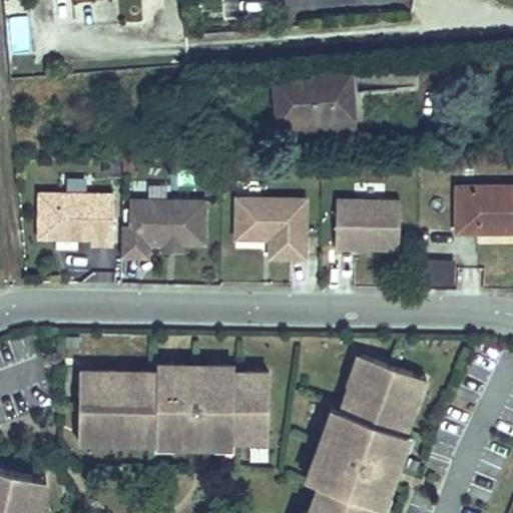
[(29,50),(29,13),(8,13),(9,50),(29,50)]
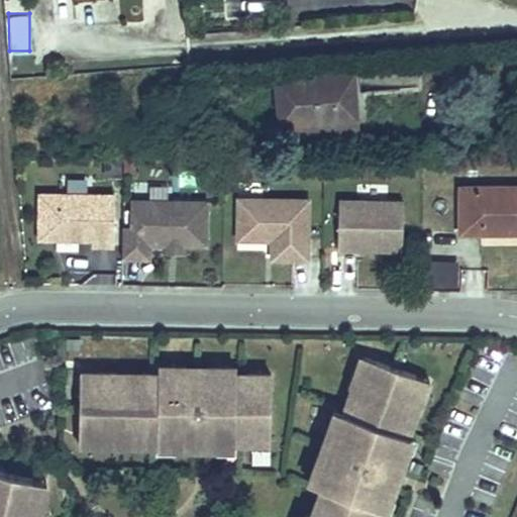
[(279,123),(355,118),(351,72),(276,78),(279,123)]
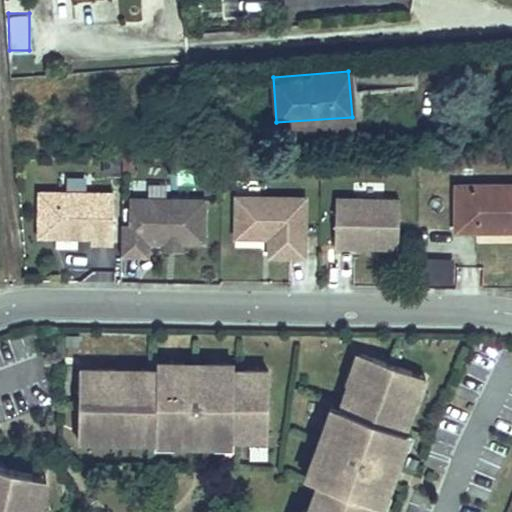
[(352,117),(276,122),(277,135),(353,129),(352,117)]
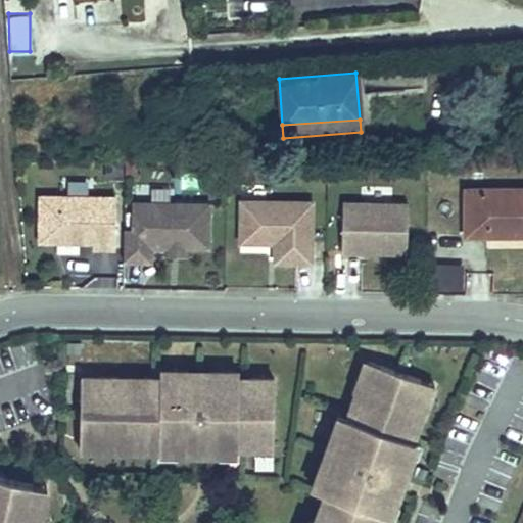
[(522,188),(466,188),(465,233),(522,233),(522,188)]
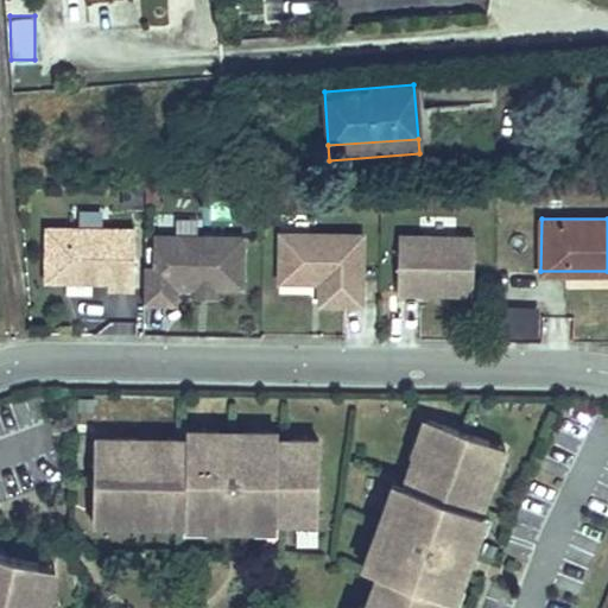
[(49,225),(48,278),(112,279),(112,285),(135,286),(137,226),(49,225)]
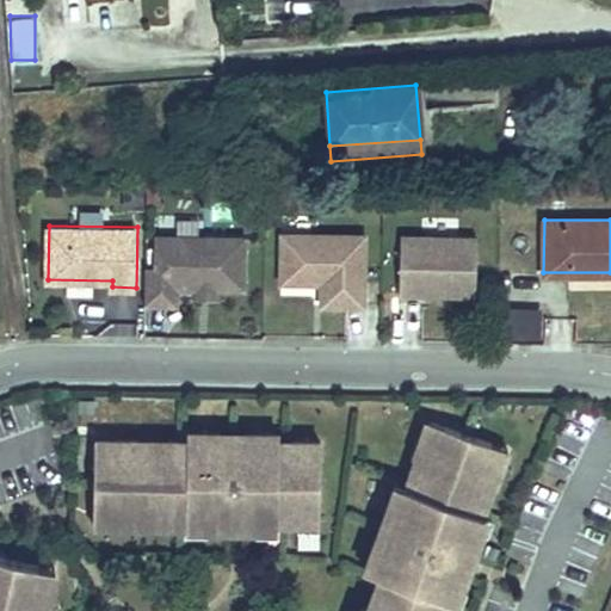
[(283,234),(282,282),(322,283),(322,304),(364,306),(365,235),(283,234)]
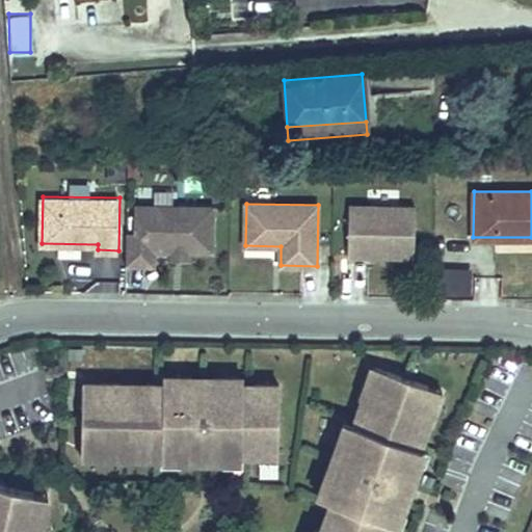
[(415,206),(349,205),(348,256),(414,257),(415,206)]
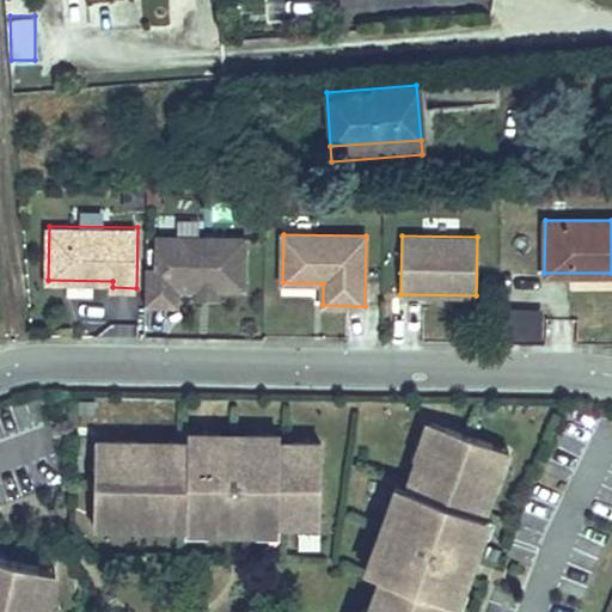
[(146,270),(145,303),(178,303),(178,288),(244,289),(245,240),(158,239),(158,271),(146,270)]
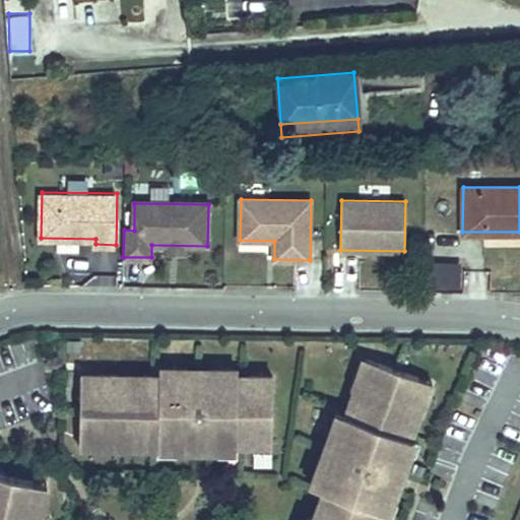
[(109,249),(65,247),(64,272),(108,274),(109,249)]
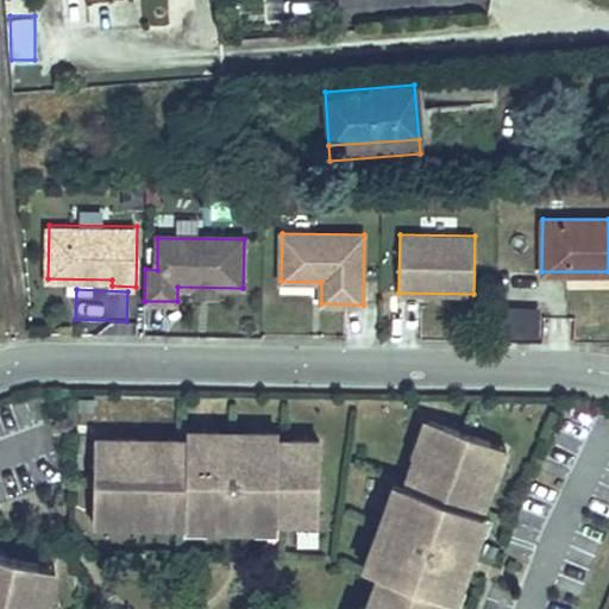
[(443,424),(427,418),(420,435),(437,441),(443,424)]
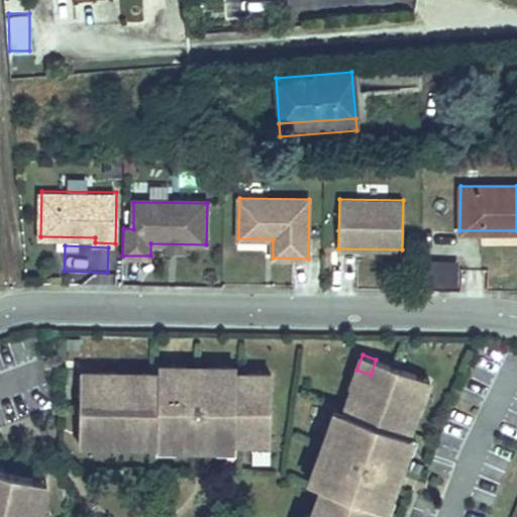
[(371,375),(356,370),(351,386),(352,386),(343,412),(339,423),(331,420),(326,434),(328,435),(321,454),(318,454),(313,469),(322,473),(317,484),(321,486),(311,514),(306,513),(304,516),(373,516),(374,516),(377,516),(383,506),(387,495),(395,498),(400,485),(393,482),(401,462),(407,464),(412,450),(403,447),(408,435),(417,410),(419,410),(424,395),(410,390),(416,375),(376,359),(371,375)]
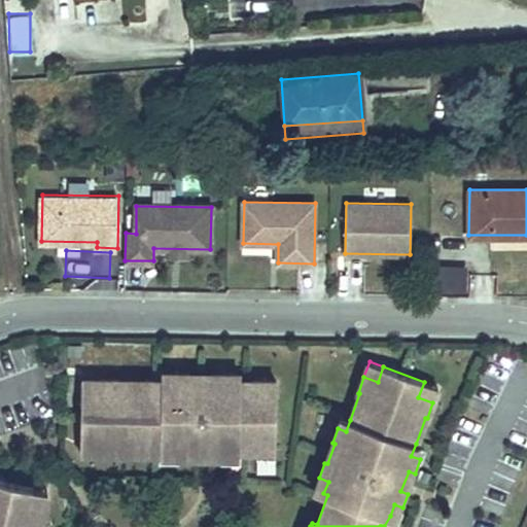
[(161,380),(161,381),(174,381),(175,373),(175,372),(161,372),(161,380)]
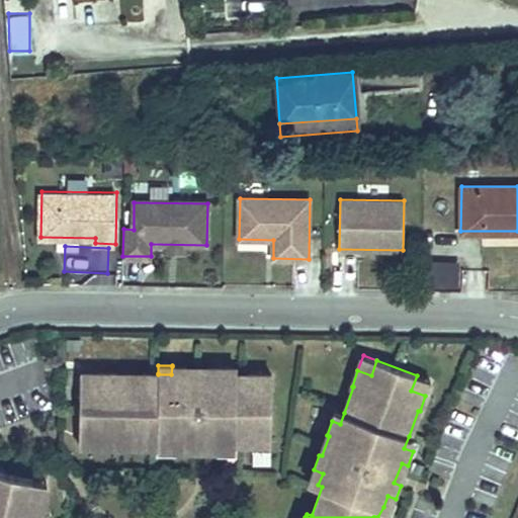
[(117,372),(97,372),(97,386),(80,385),(80,431),(96,431),(96,445),(116,445),(116,444),(142,444),(142,445),(157,446),(156,454),(170,454),(170,453),(186,453),(186,451),(207,452),(207,453),(223,454),(223,455),(236,455),(237,448),(254,448),(254,440),(270,440),(272,374),(238,373),(238,375),(224,375),(224,367),(208,367),(208,369),(188,368),(187,366),(172,366),(171,374),(158,374),(158,373),(143,373),(143,374),(117,373),(117,372)]
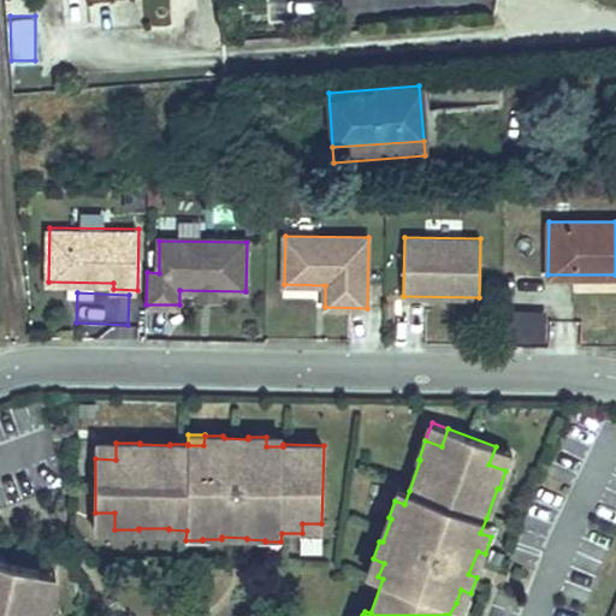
[(283,436),(266,436),(266,437),(266,446),(283,446),(283,444),(283,436)]
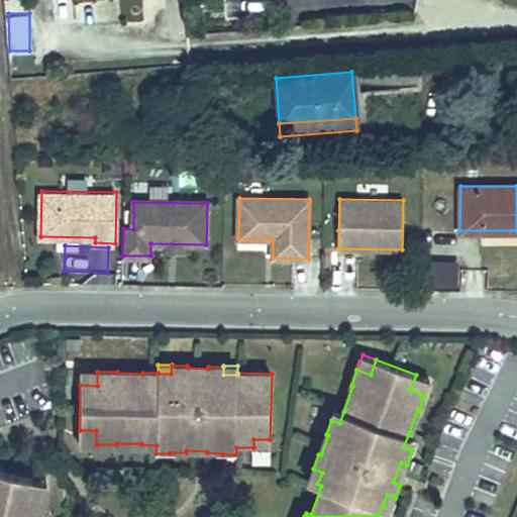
[(81,370),(80,385),(97,386),(97,372),(97,371),(81,370)]
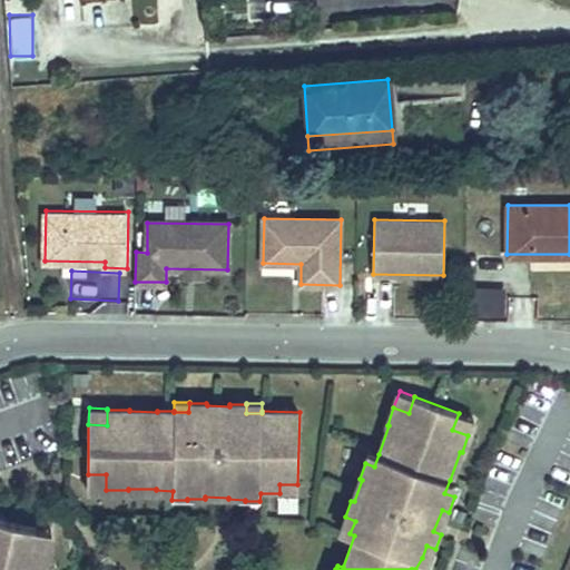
[(474,419),(459,413),(452,430),(468,435),(474,419)]
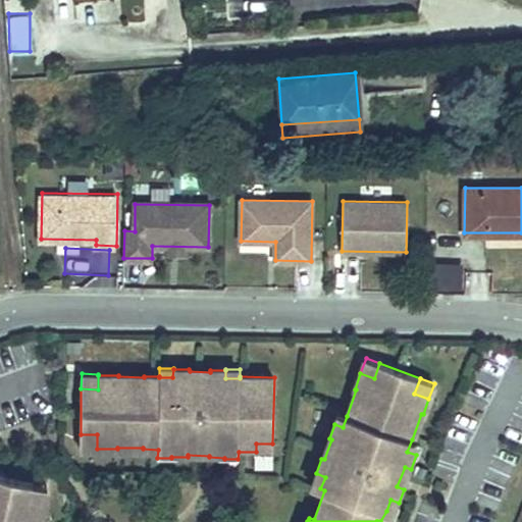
[(337,413),(334,424),(343,427),(347,416),(337,413)]
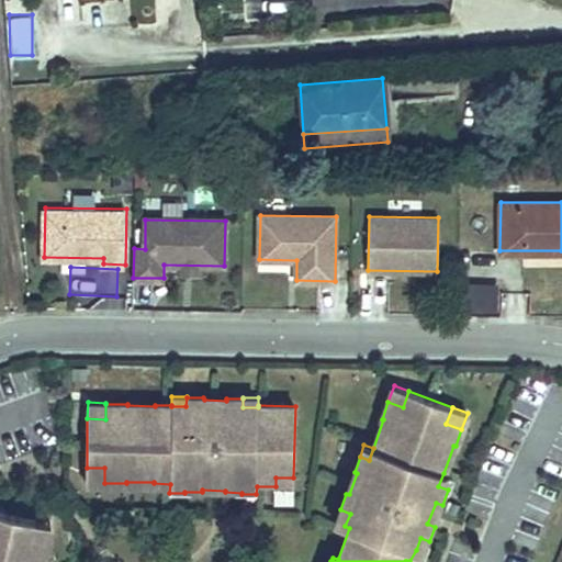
[(104,468),(87,468),(86,482),(104,483),(104,468)]
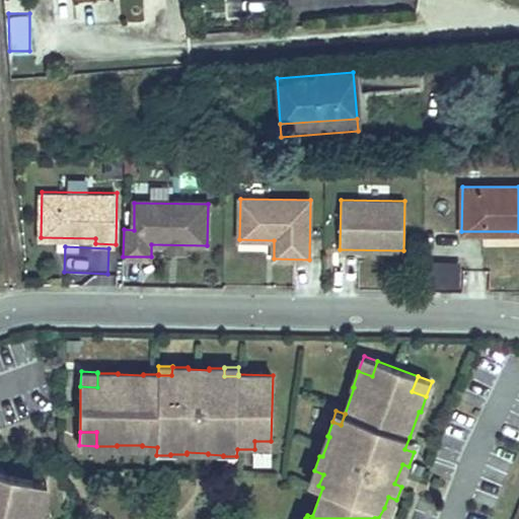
[(410,437),(404,449),(414,452),(418,441),(410,437)]
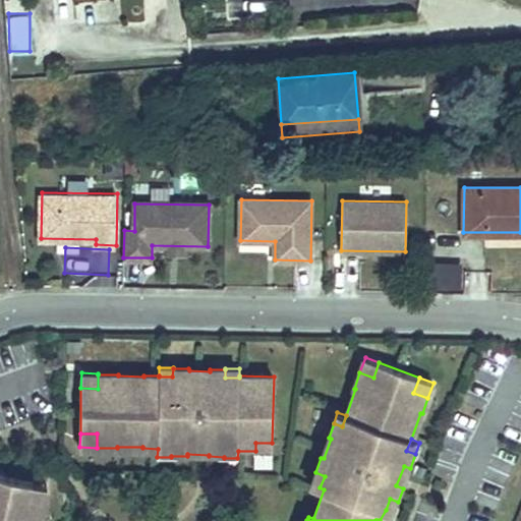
[(272,443),(255,443),(255,451),(255,453),(272,454),(272,443)]
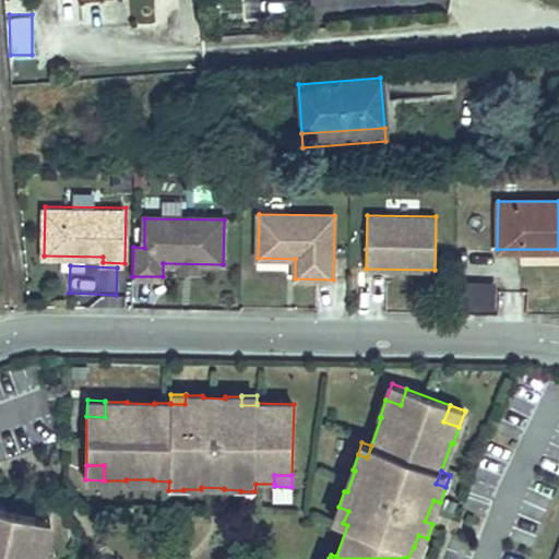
[(348,511),(339,507),(334,520),(343,523),(348,511)]
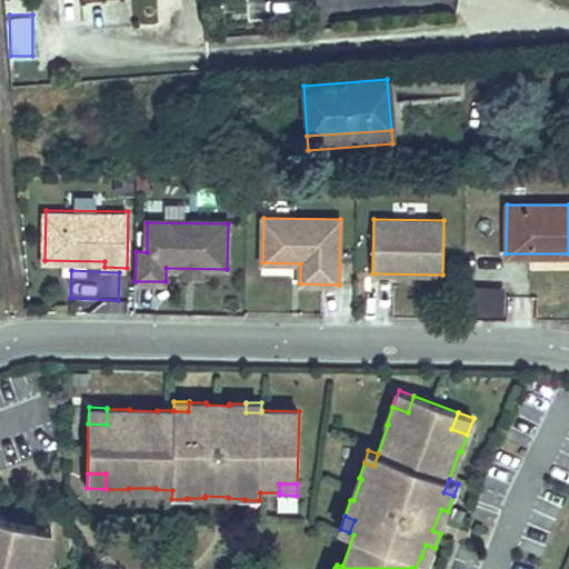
[(40,568),(42,563),(43,563),(48,547),(32,542),(36,525),(0,517),(0,568),(40,568)]
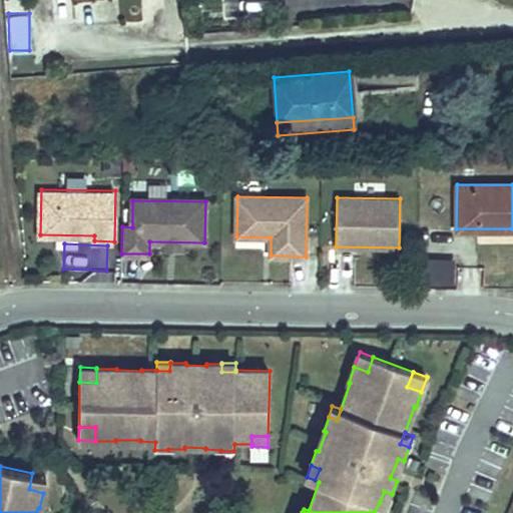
[(32,473),(29,489),(43,493),(46,477),(32,473)]
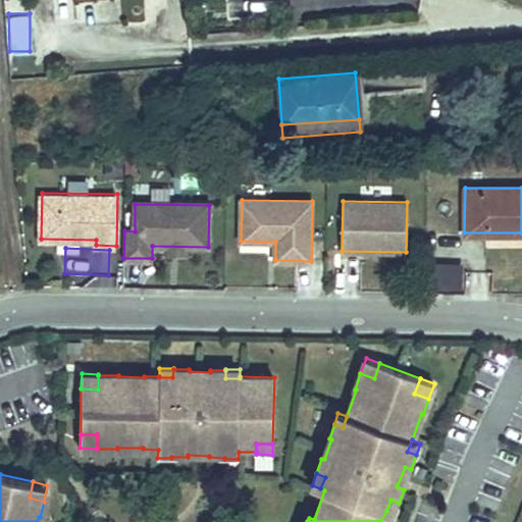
[(394,514),(399,503),(390,500),(386,511),(394,514)]
